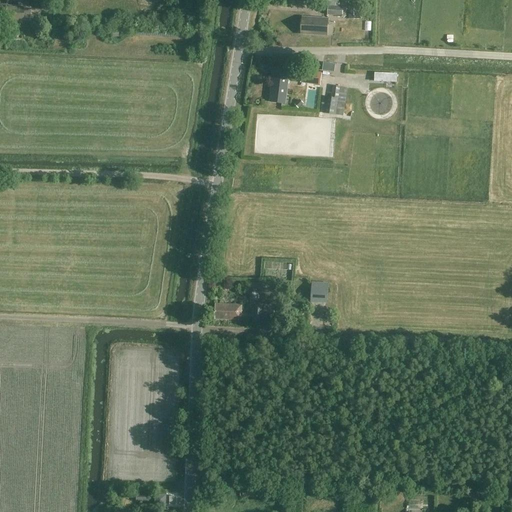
[(338,6),(328,6),(327,15),(342,16),(343,7),(338,6)]
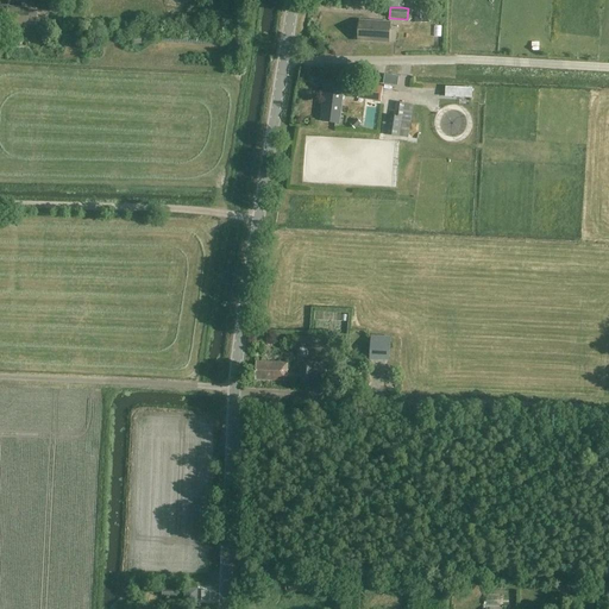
[(389,23),(359,20),(358,41),(388,43),(389,23)]
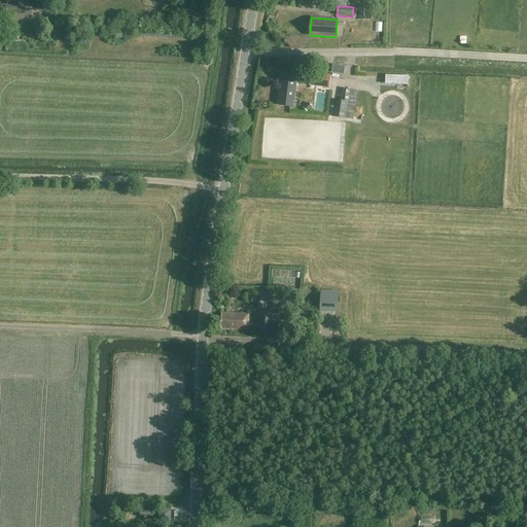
[(281,78),(281,80),(279,80),(278,86),(280,86),(278,105),(293,107),(297,74),(280,72),(279,78),(281,78)]
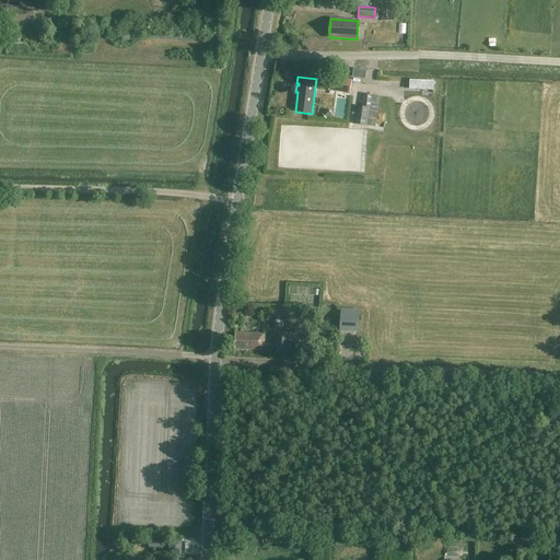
[(330,78),(328,89),(350,91),(352,80),(330,78)]
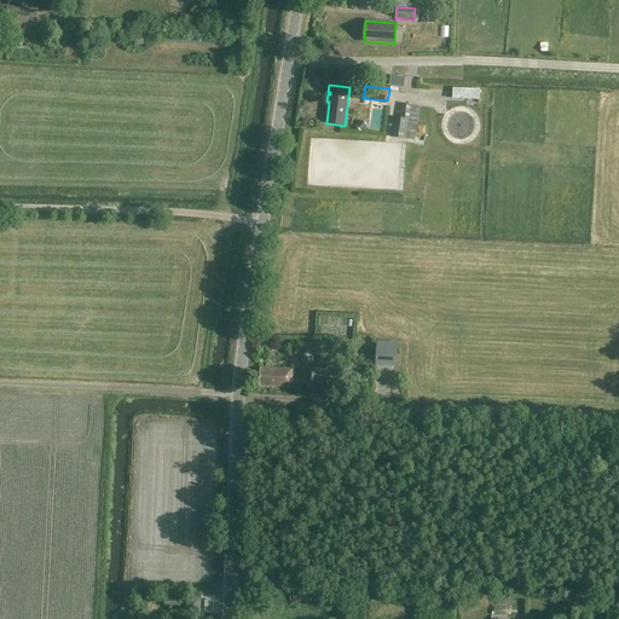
[(480,90),(453,88),(453,98),(480,99),(480,90)]
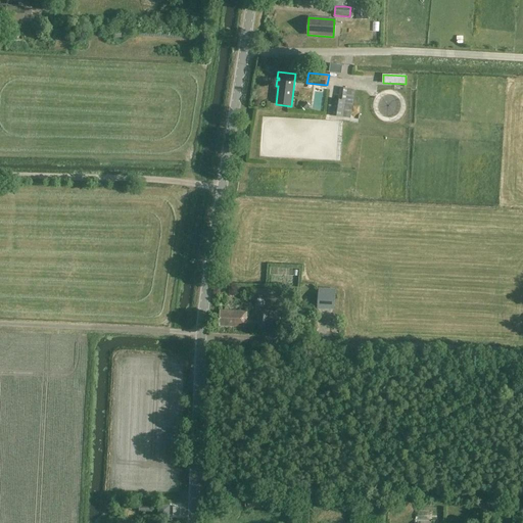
[(331,114),(343,116),(350,117),(352,107),(345,106),(347,89),(339,88),(338,99),(333,98),(331,114)]
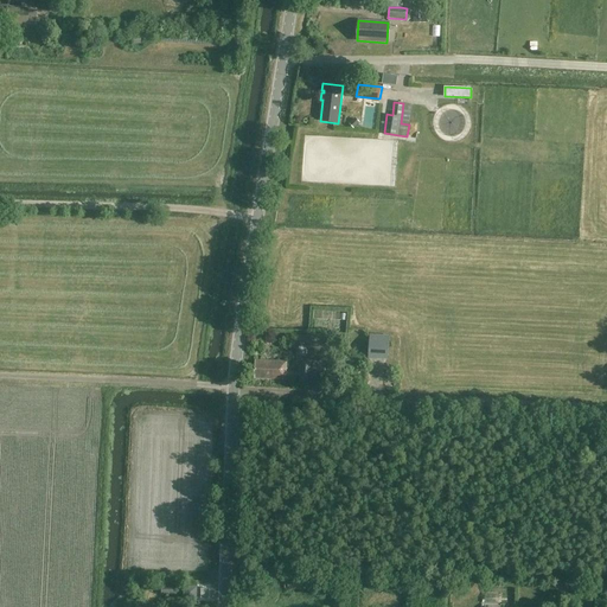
[(422,126),(426,108),(415,107),(411,123),(422,126)]
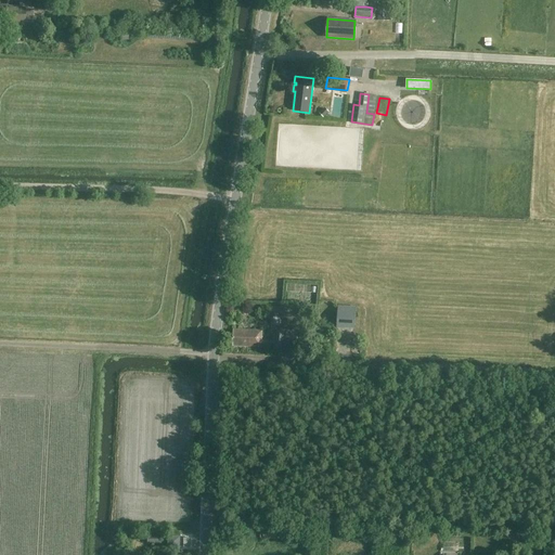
[(352,324),(353,312),(353,304),(338,302),(338,311),(337,323),(352,324)]
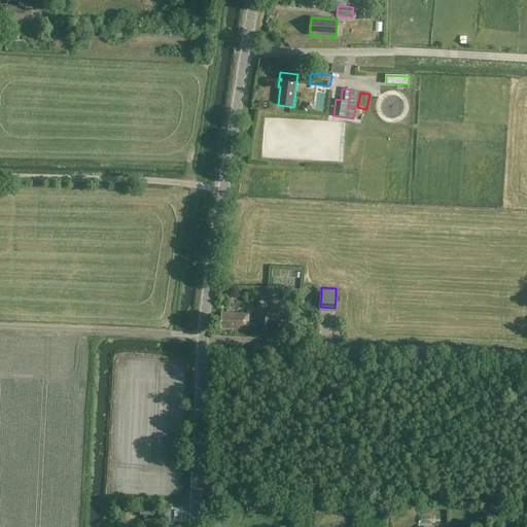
[(269,332),(269,328),(274,328),(282,329),(283,319),(275,318),(270,318),(258,317),(258,323),(249,323),(249,314),(221,313),(221,328),(257,329),(257,332),(269,332)]
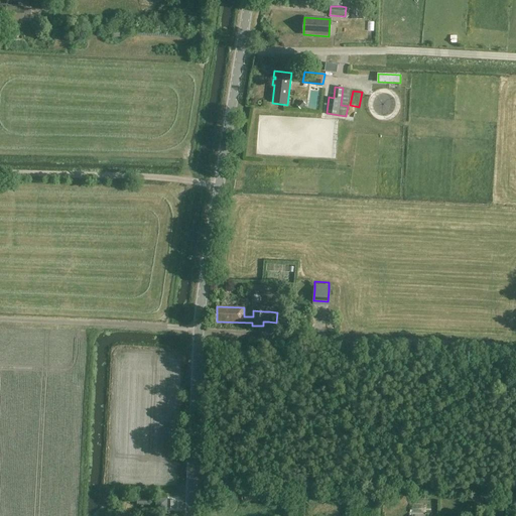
[(256,502),(256,492),(242,492),(242,502),(256,502)]
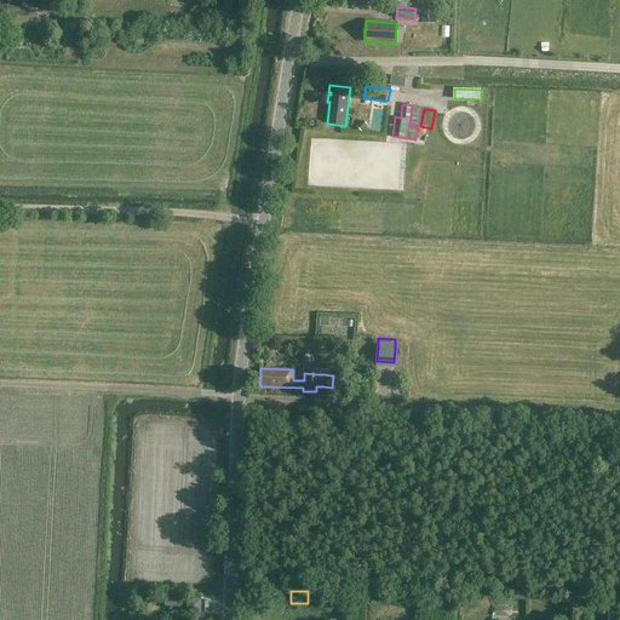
[(165,608),(171,608),(181,608),(181,598),(165,597),(165,608)]
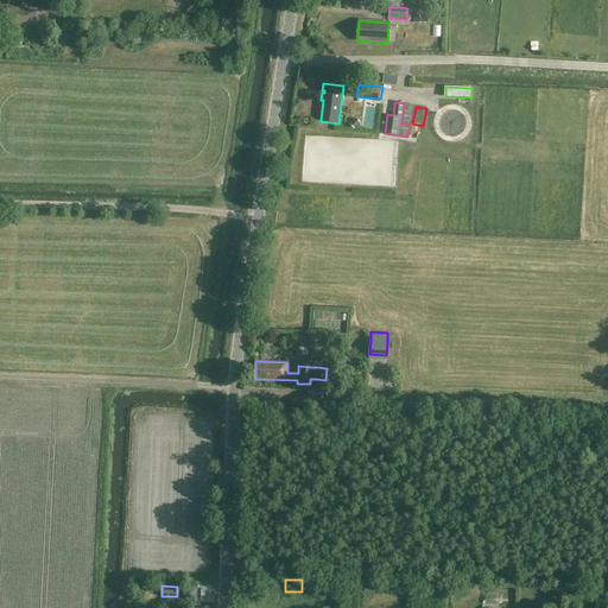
[(184,600),(197,600),(197,588),(184,588),(184,600)]
